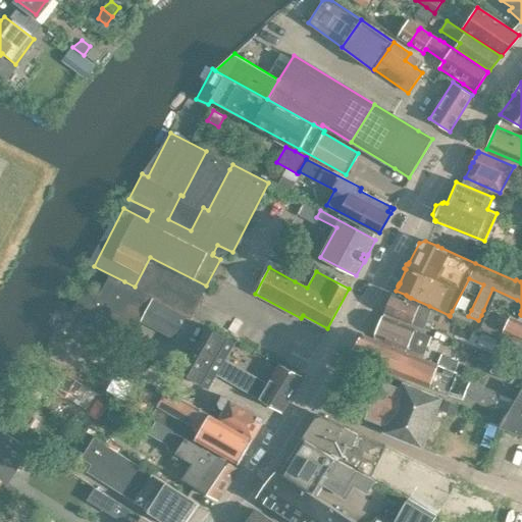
[(70,310),(131,343),(142,321),(173,338),(186,317),(119,281),(106,307),(81,293),(70,310)]
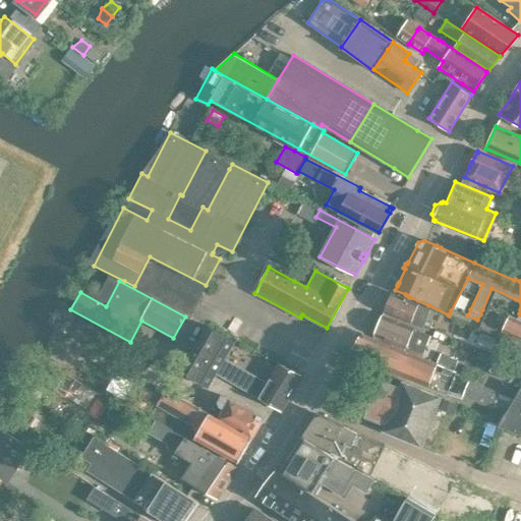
[(384,311),(421,328),(428,331),(432,322),(425,319),(429,309),(427,308),(414,303),(414,302),(411,301),(392,293),(384,311)]
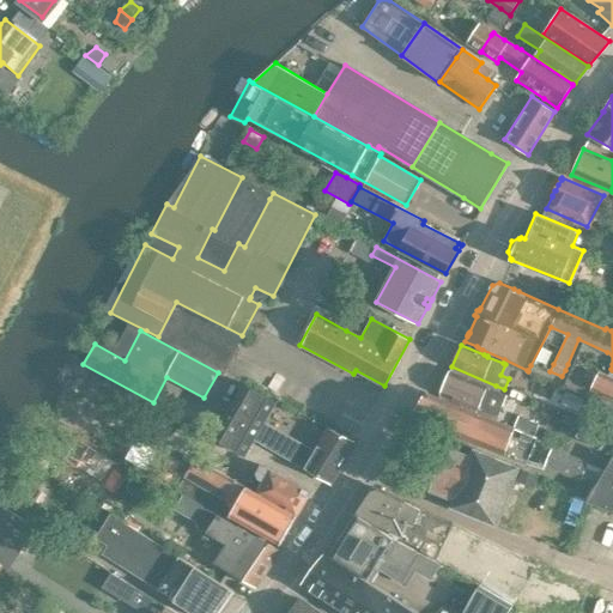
[(441,394),(478,410),(477,412),(495,419),(499,407),(481,400),(487,387),(449,371),(441,394)]
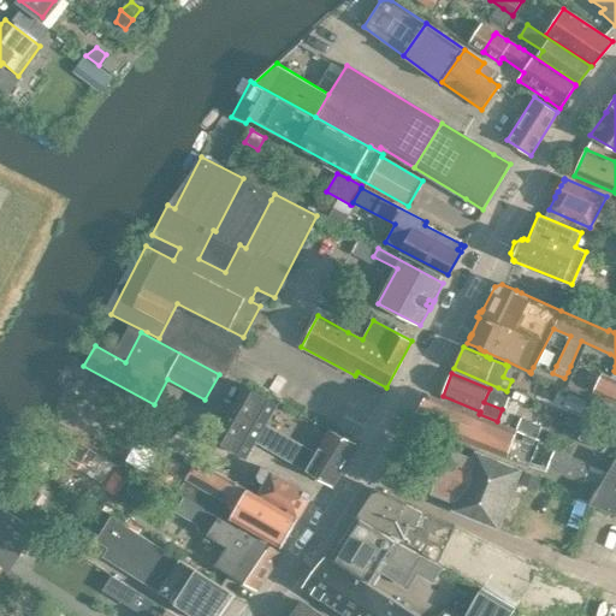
[(593,391),(615,401),(615,380),(600,374),(593,391)]
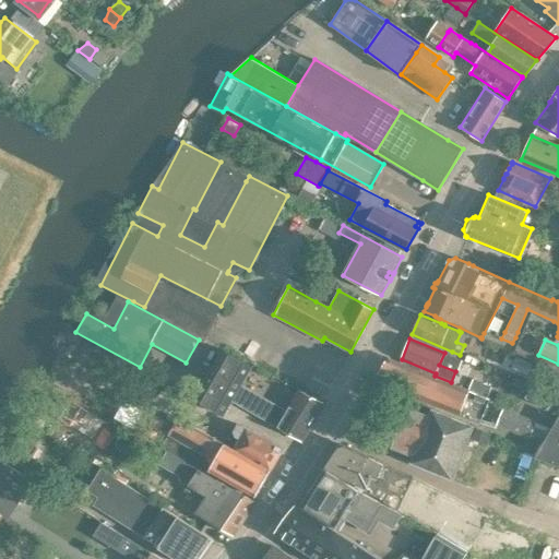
[(223,349),(194,399),(223,416),(232,401),(241,384),(251,366),(223,349)]
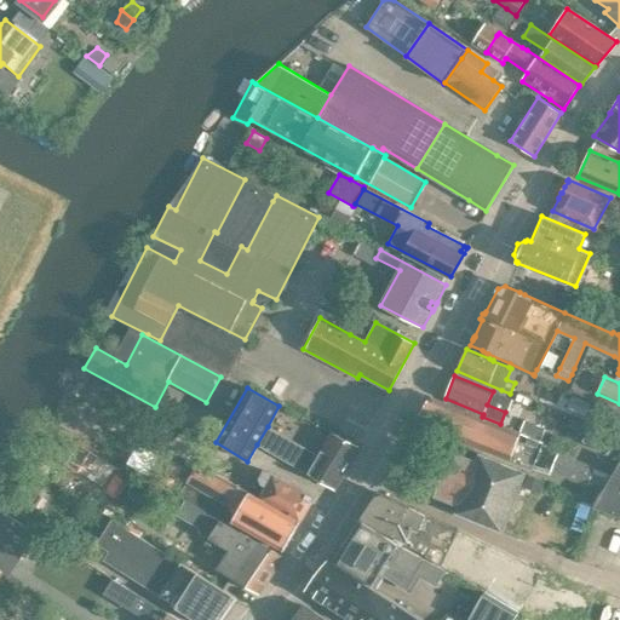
[(415,422),(532,468),(543,441),(431,397),(426,405),(428,408),(424,414),(420,414),(415,422)]
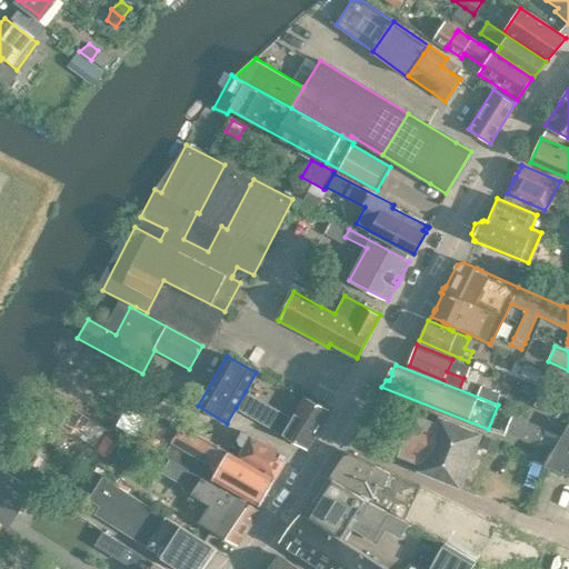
[(63,390),(92,406),(105,382),(76,367),(63,390)]
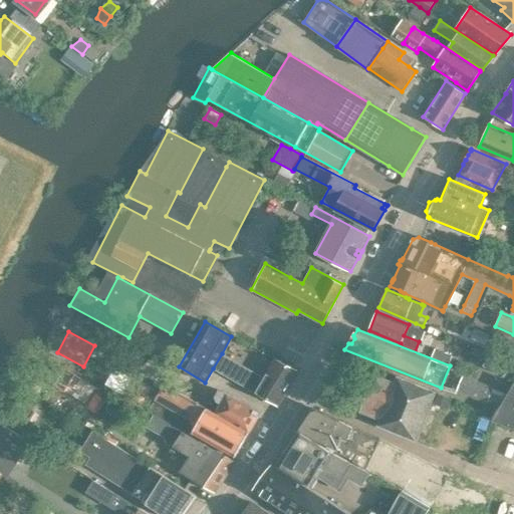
[(490,360),(509,368),(513,360),(513,357),(513,355),(500,349),(496,347),(492,357),(490,360)]
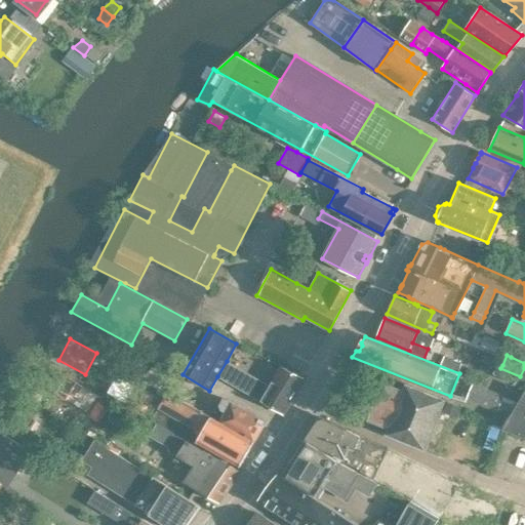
[(442,356),(439,365),(456,372),(460,363),(442,356)]
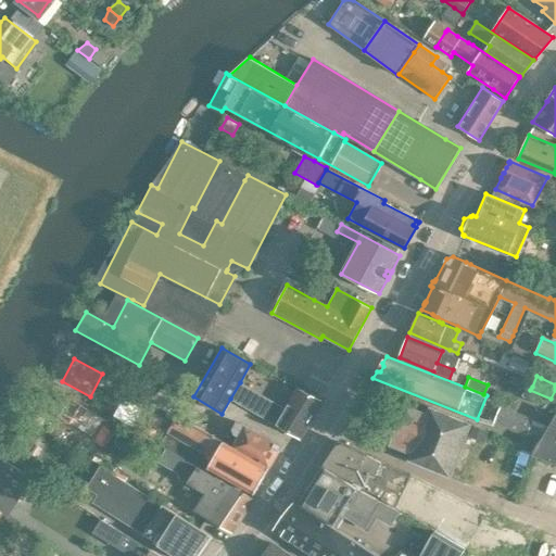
[(230,399),(301,439),(323,401),(298,388),(286,409),(273,401),(270,404),(238,386),(230,399)]
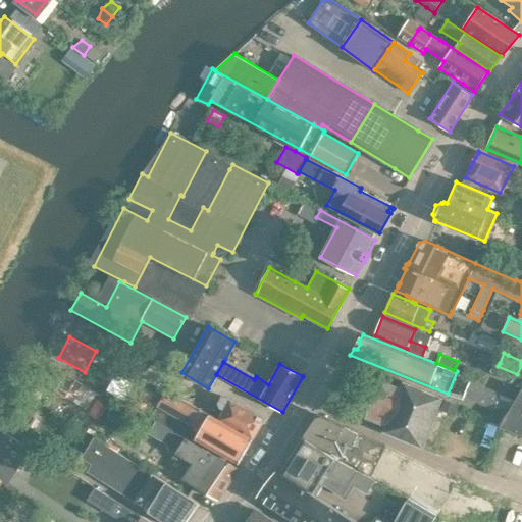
[(501,382),(496,392),(501,394),(505,395),(516,374),(508,370),(508,371),(491,363),(485,374),(501,382)]
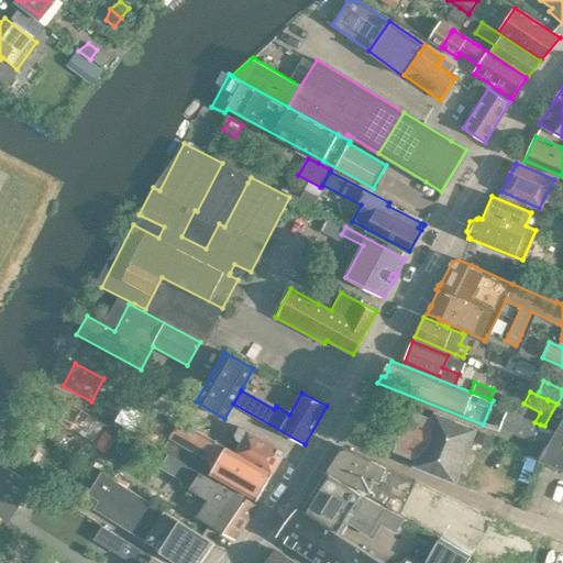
[(56,407),(64,412),(58,421),(91,442),(103,423),(62,397),(56,407)]
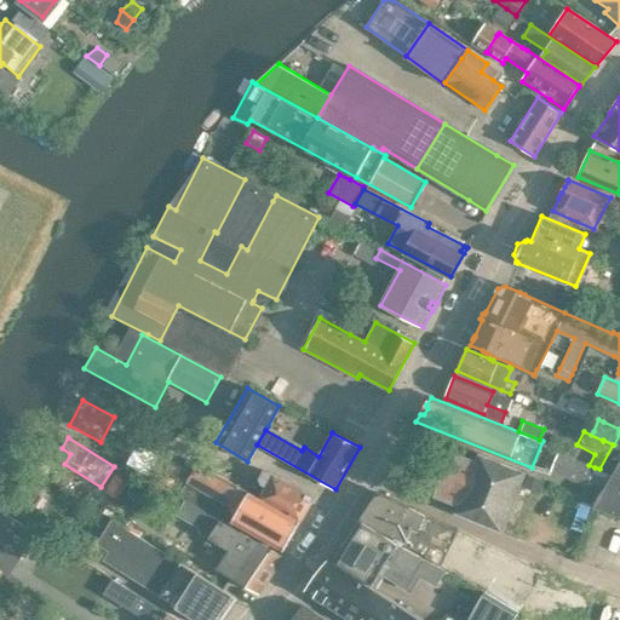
[(133,471),(145,478),(159,454),(147,447),(133,471)]
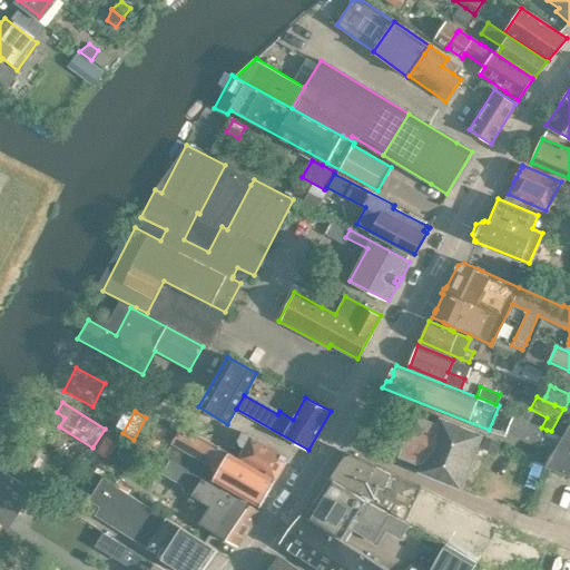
[(401,455),(423,464),(420,471),(461,488),(482,433),(441,418),(439,424),(416,415),(401,455)]
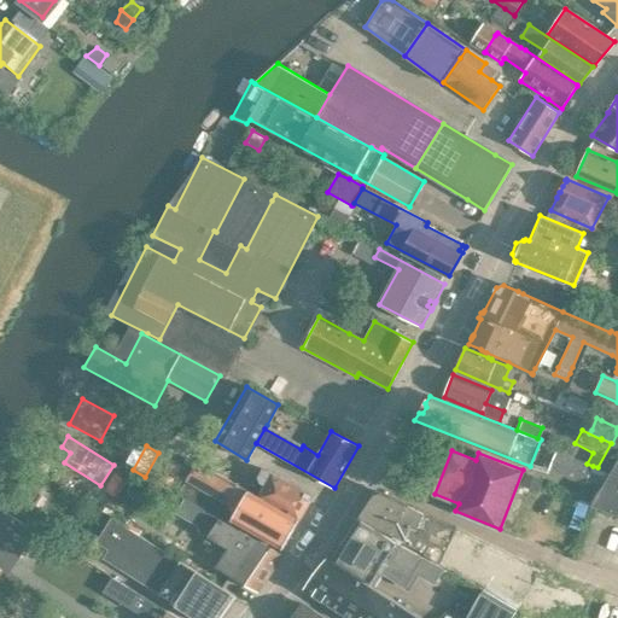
[(593,466),(587,464),(557,450),(549,468),(584,484),(593,466)]
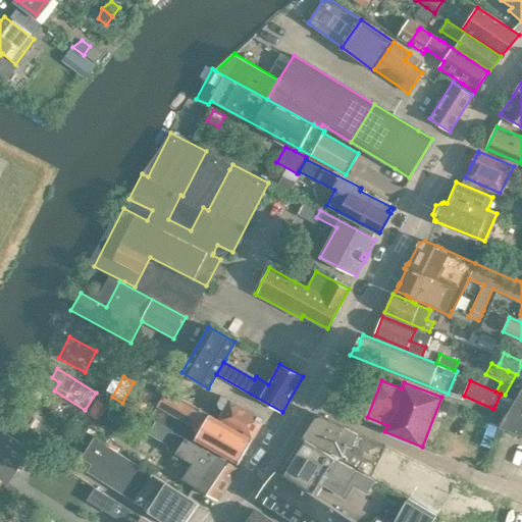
[(30,397),(39,402),(46,388),(37,383),(30,397)]
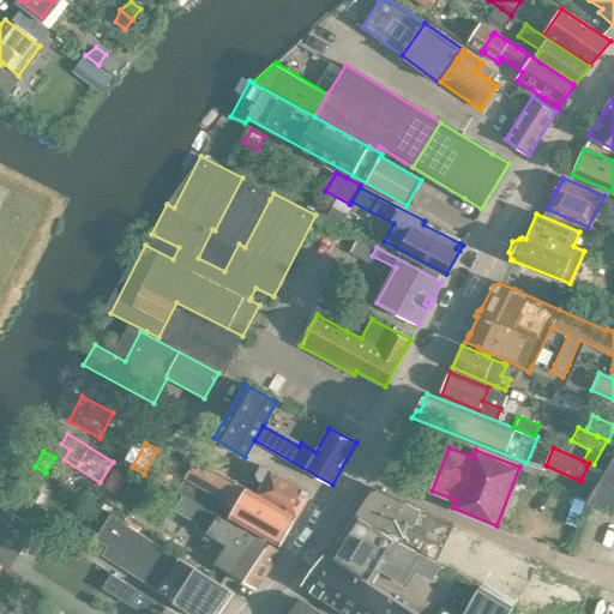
[(156,479),(168,486),(180,463),(168,456),(156,479)]
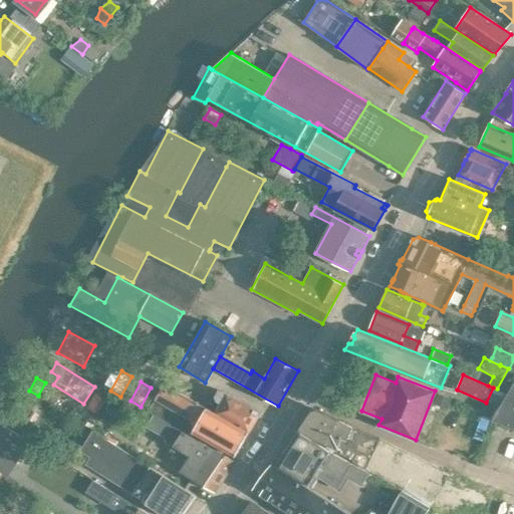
[(249,432),(216,413),(164,383),(148,412),(183,432),(192,437),(194,433),(235,457),(249,432)]
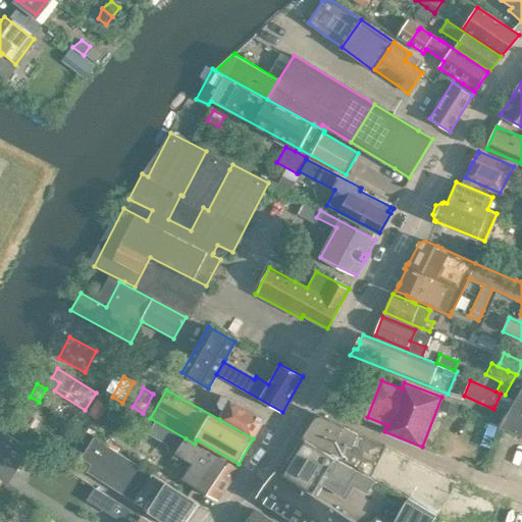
[(521,389),(502,426),(521,433),(521,389)]
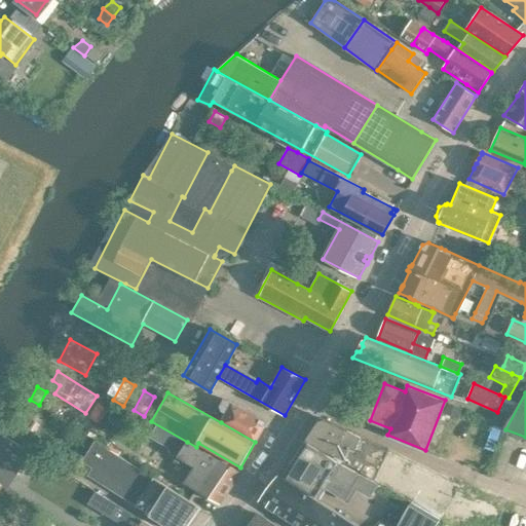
[(227,413),(221,422),(255,442),(266,422),(225,400),(221,406),(222,410),(227,413)]
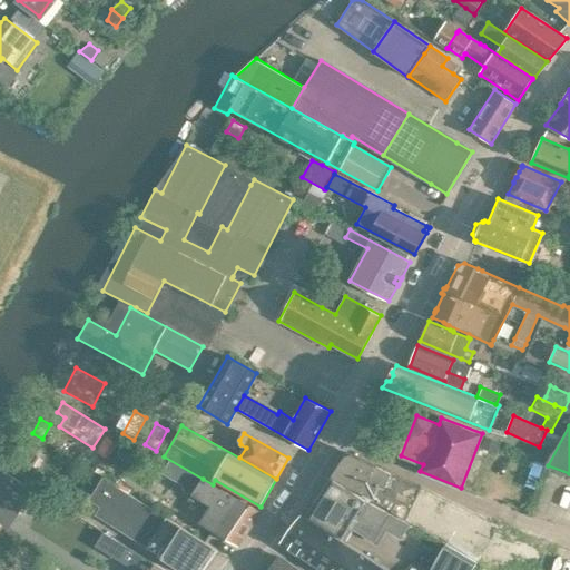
[(477,562),(499,524),(497,523),(493,522),(489,520),(480,516),(469,511),(463,508),(455,504),(449,501),(442,498),(438,495),(434,493),(429,491),(423,489),(420,487),(419,489),(412,485),(408,483),(403,481),(400,479),(396,478),(394,475),(390,474),(391,474),(387,473),(385,471),(383,470),(379,469),(374,465),(373,465),(372,464),(370,464),(367,462),(365,461),(363,460),(361,459),(359,459),(357,458),(354,455),(352,454),(344,457),(343,459),(343,460),(342,461),(341,463),(338,467),(332,475),(331,478),(332,478),(333,479),(343,483),(357,492),(372,500),(370,503),(371,503),(373,504),(376,505),(382,509),(391,512),(391,513),(404,520),(416,528),(431,536),(445,544),(460,552),(477,562)]
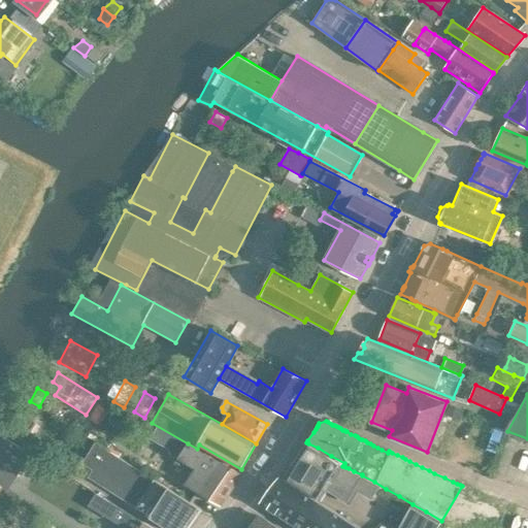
[(0,486),(7,490),(30,454),(0,435),(0,486)]
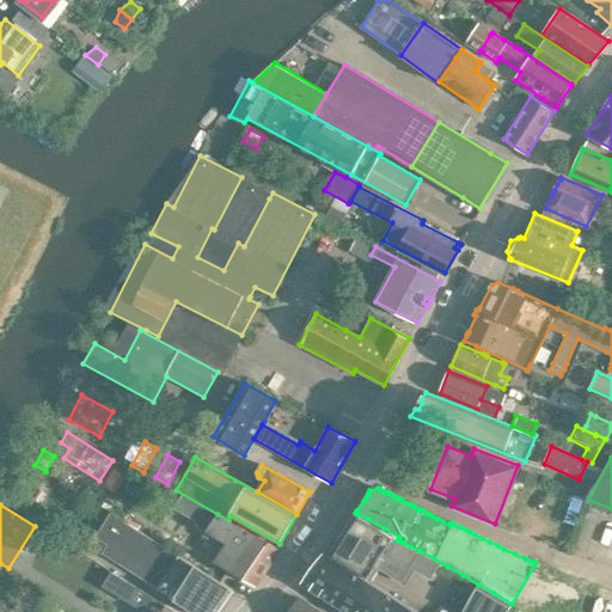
[(102,554),(195,611),(218,611),(233,591),(110,513),(95,537),(106,544),(102,554)]
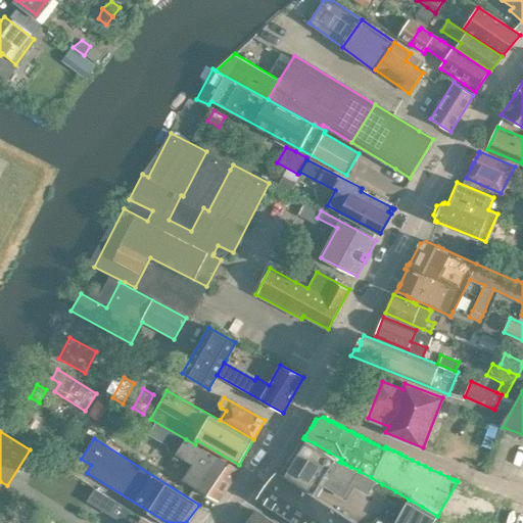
[(302,440),(281,473),(318,496),(323,487),(337,497),(347,481),(368,493),(375,481),(345,464),(342,463),(340,462),(339,462),(305,439),(304,438),(303,438),(302,439),(302,440)]
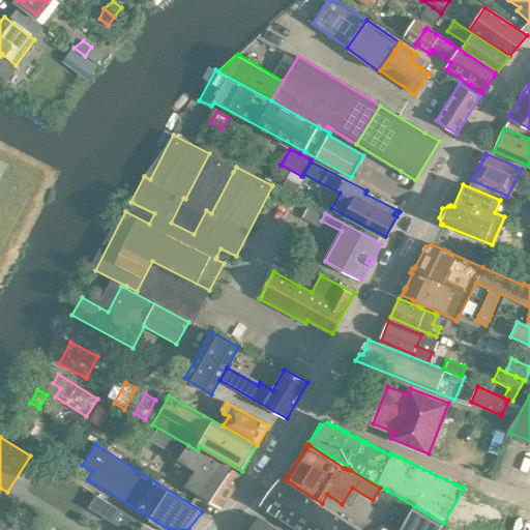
[(177,463),(187,469),(190,467),(196,471),(182,492),(217,513),(242,476),(188,445),(177,463)]
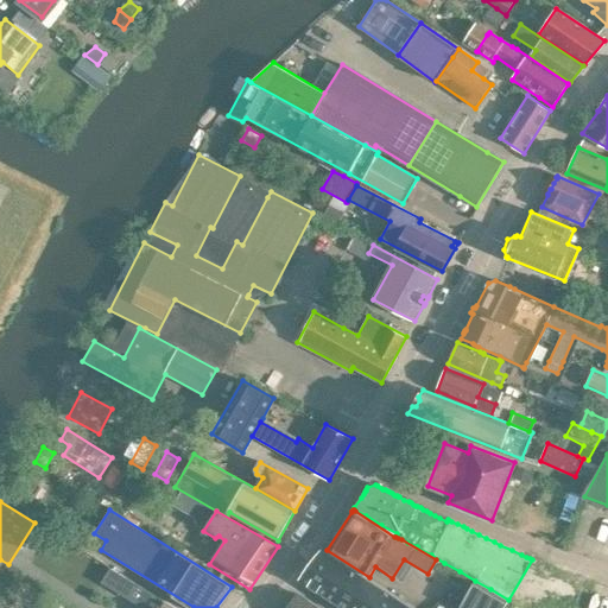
[(344,607),(415,607),(322,549),(299,580),(344,607)]
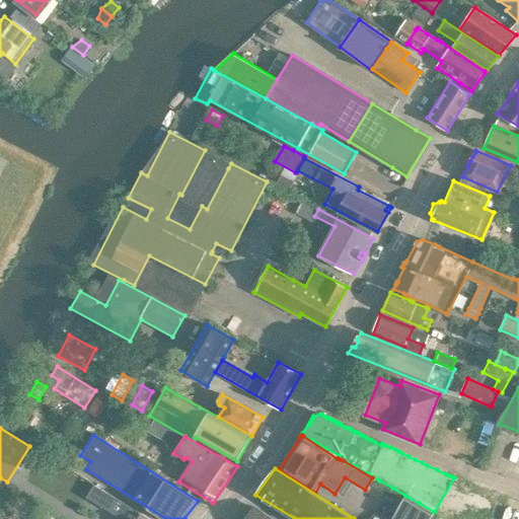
[(85,494),(92,498),(90,501),(112,515),(115,511),(127,518),(149,518),(139,513),(92,483),(85,494)]
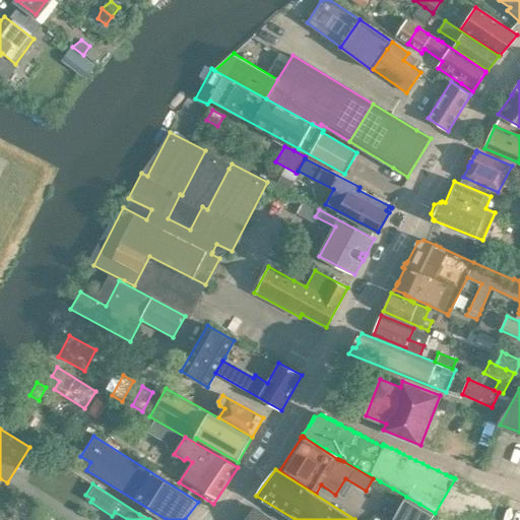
[(430,519),(434,513),(406,497),(393,519),(430,519)]
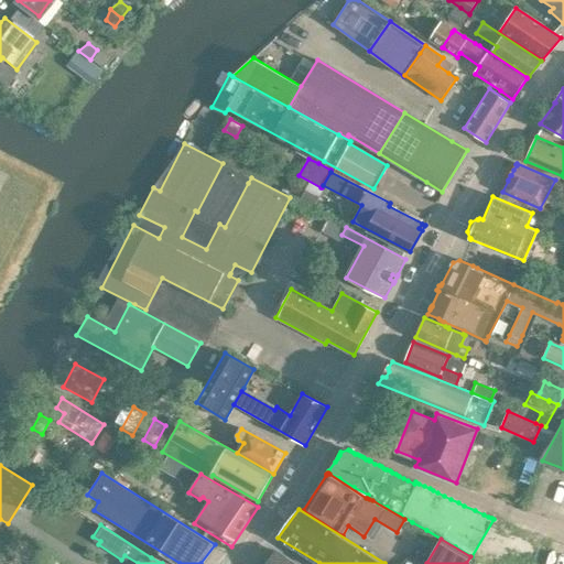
[(294,563),(286,559),(286,557),(284,557),(275,551),(274,551),(274,552),(266,563),(294,563)]
